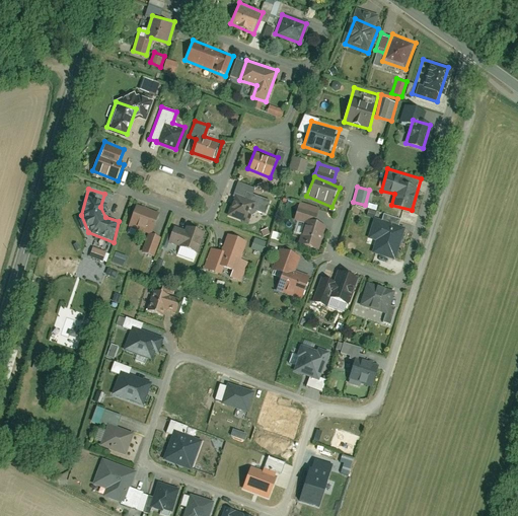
[(234,192),(229,213),(248,219),(254,198),(234,192)]
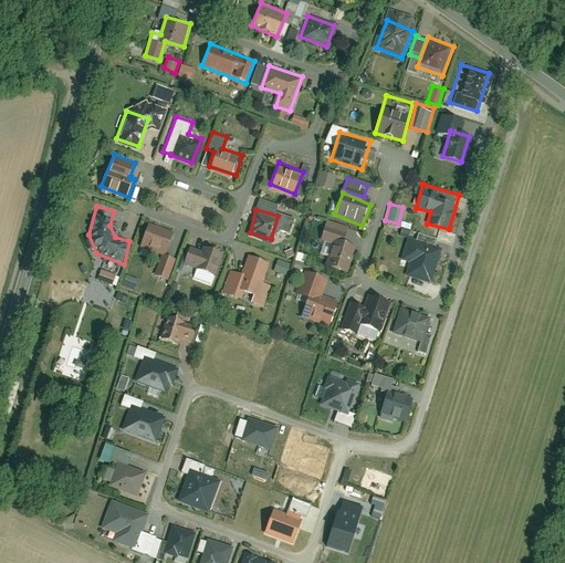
[(149,222),(142,244),(165,253),(174,231),(149,222)]
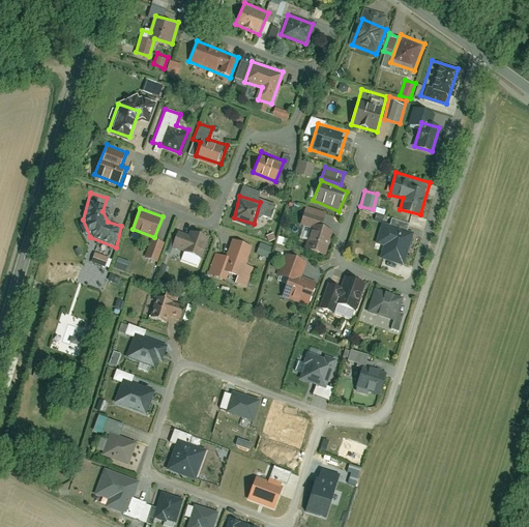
[(336,225),(331,223),(332,218),(305,209),(301,223),(314,226),(305,249),(326,255),(336,225)]
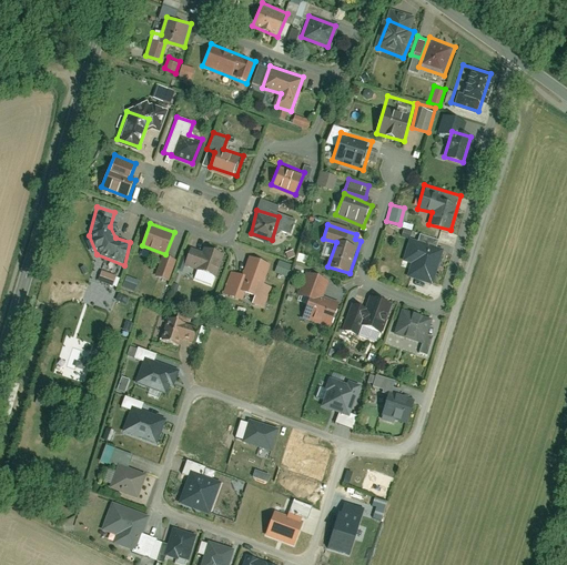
[(439,238),(419,232),(417,240),(437,245),(439,238)]
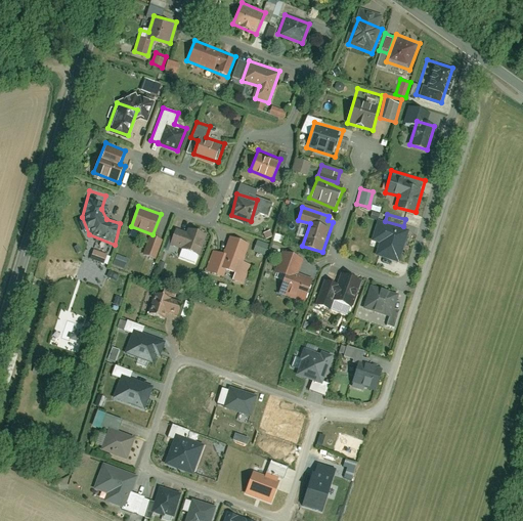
[(378,255),(398,261),(407,228),(375,219),(368,243),(380,247),(378,255)]
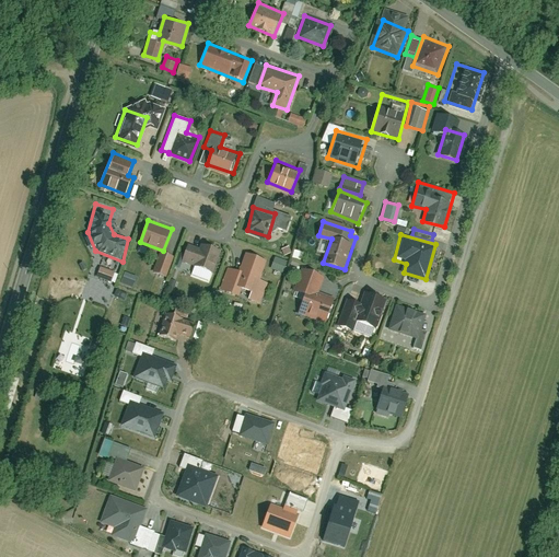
[(190,240),(183,262),(216,273),(223,252),(190,240)]
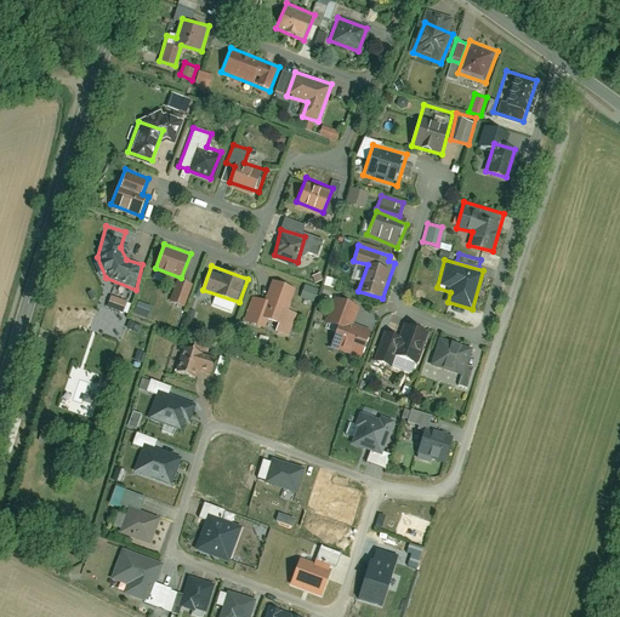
[(272,279),(263,301),(251,297),(243,320),(289,336),(297,313),(285,309),(294,286),(272,279)]
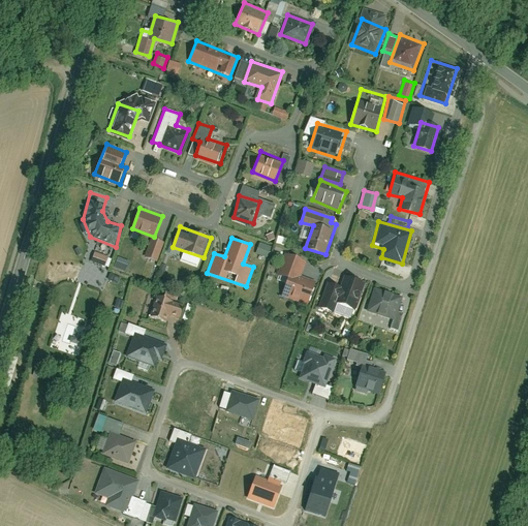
[(277,274),(288,277),(282,295),(309,304),(318,281),(301,275),(305,261),(284,253),(277,274)]
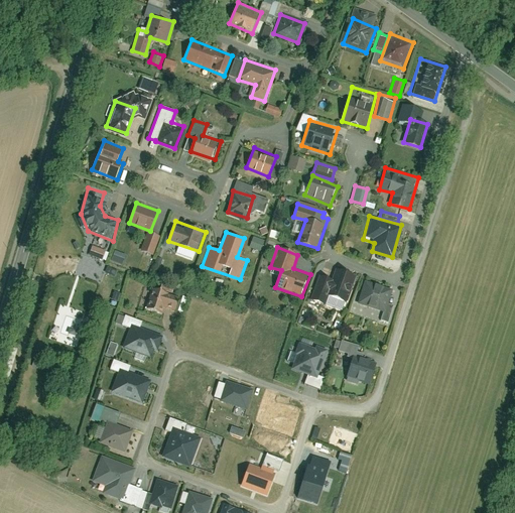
[(319,272),(309,299),(328,305),(331,297),(345,302),(355,276),(338,269),(335,278),(319,272)]
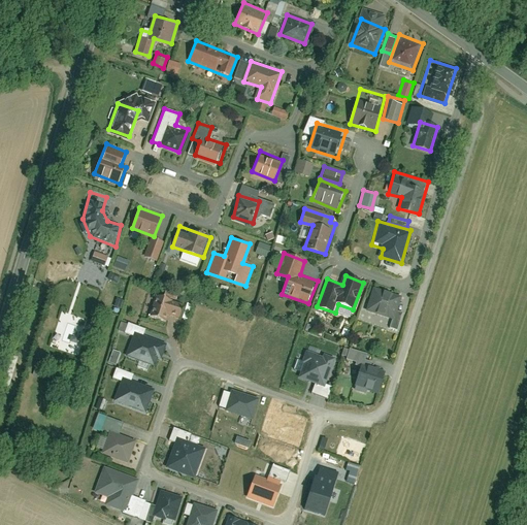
[(385,325),(398,330),(405,309),(396,306),(401,292),(374,283),(365,310),(387,318),(385,325)]
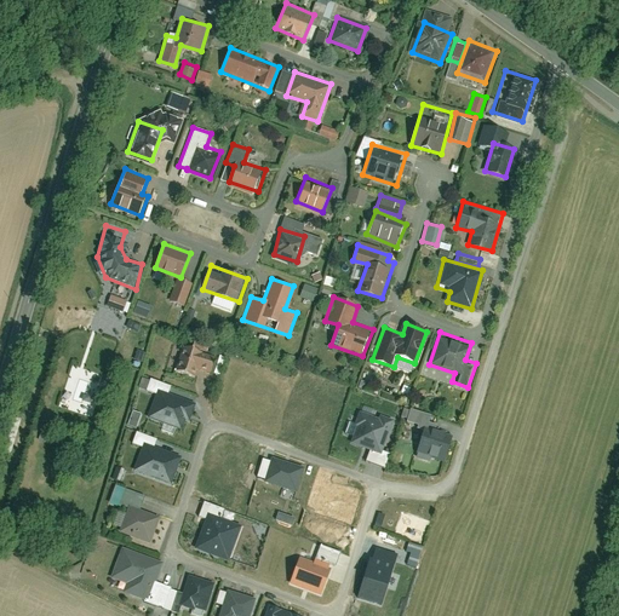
[(215,356),(181,345),(172,368),(194,375),(196,368),(210,372),(215,356)]
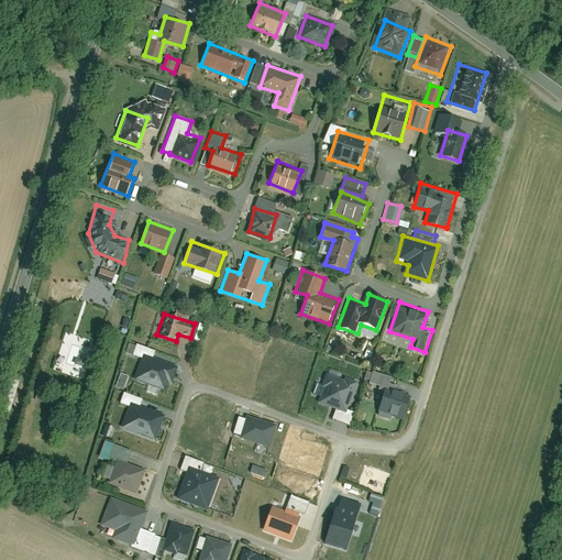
[(175,368),(142,354),(134,376),(164,387),(167,377),(171,379),(175,368)]
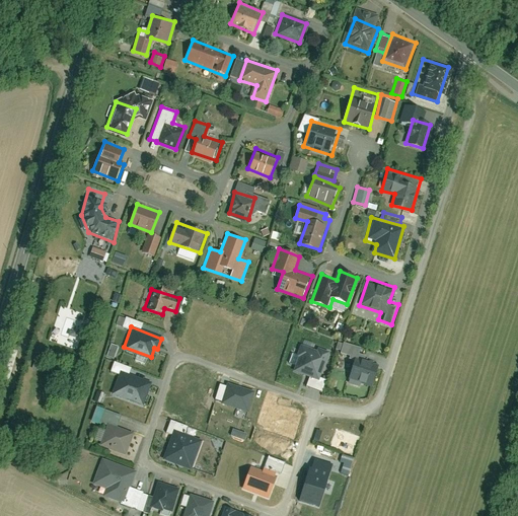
[(301,345),(292,369),(317,378),(327,352),(316,348),(315,350),(301,345)]
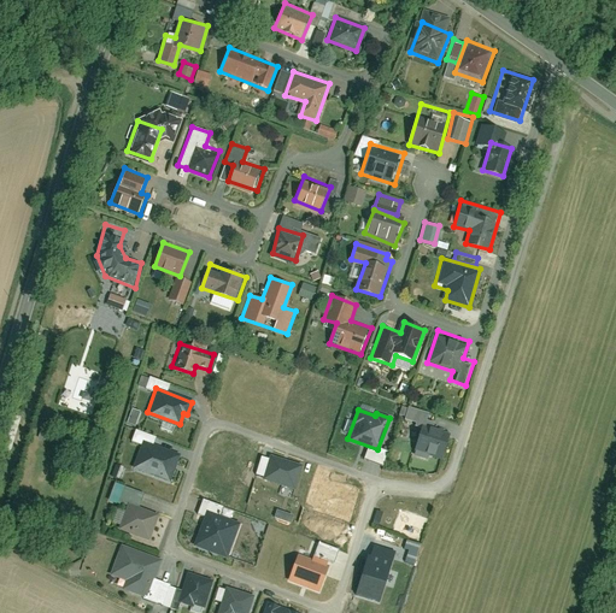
[(447,434),(421,425),(414,448),(440,457),(447,434)]
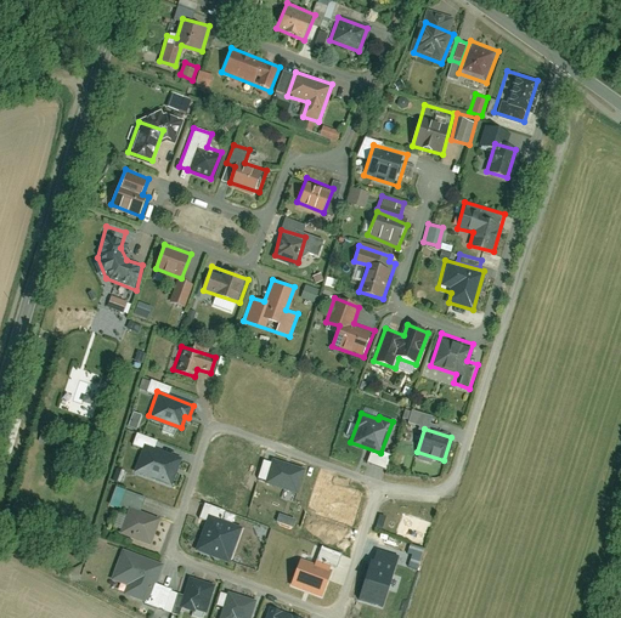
[(180,458),(142,443),(133,469),(169,483),(180,458)]
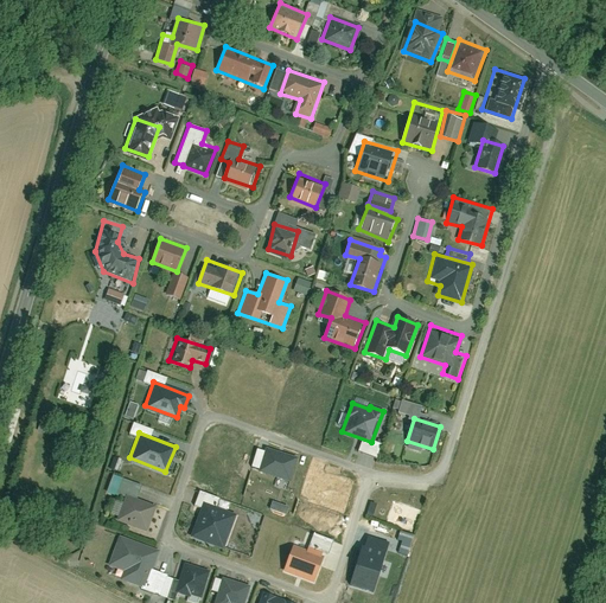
[(288,479),(294,456),(265,448),(259,469),(288,479)]
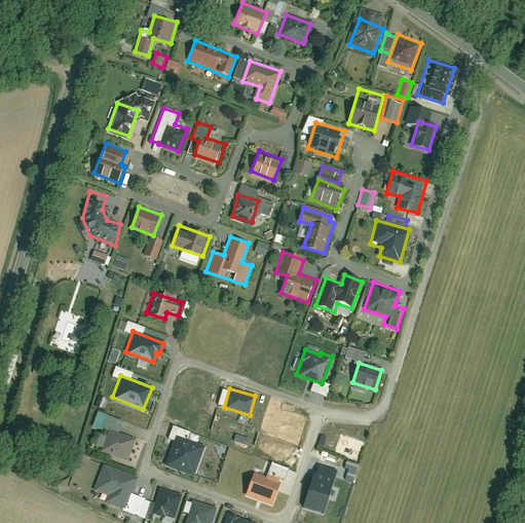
[(109,427),(100,451),(128,460),(139,430),(120,423),(122,417),(105,412),(101,424),(109,427)]
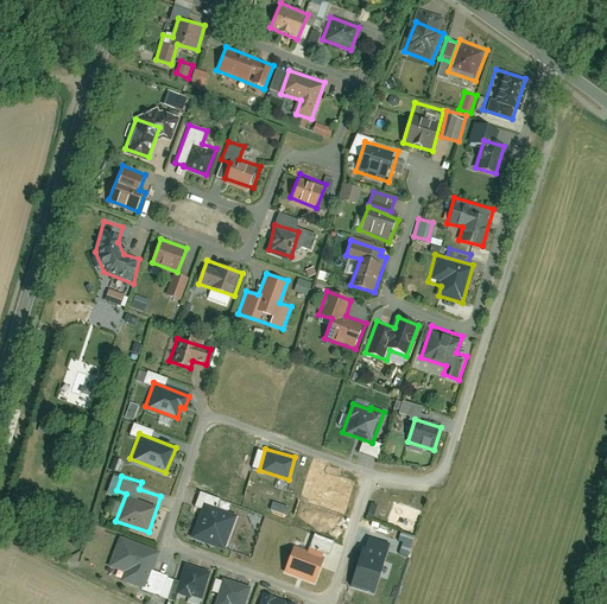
[(235,514),(202,501),(189,534),(222,547),(235,514)]
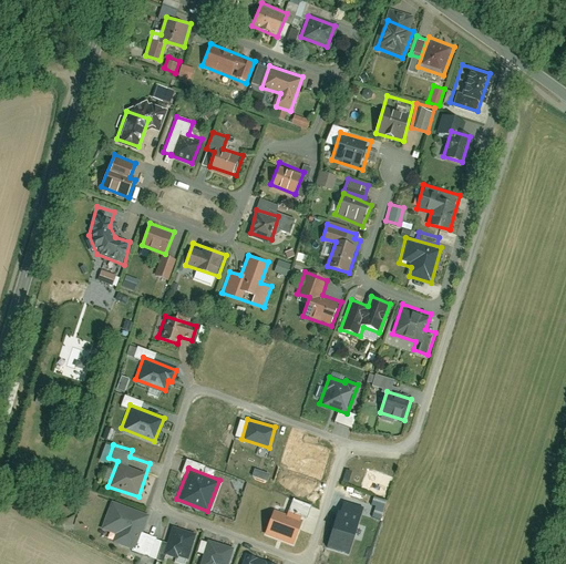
[(146,514),(111,501),(101,527),(114,532),(112,539),(134,547),(146,514)]
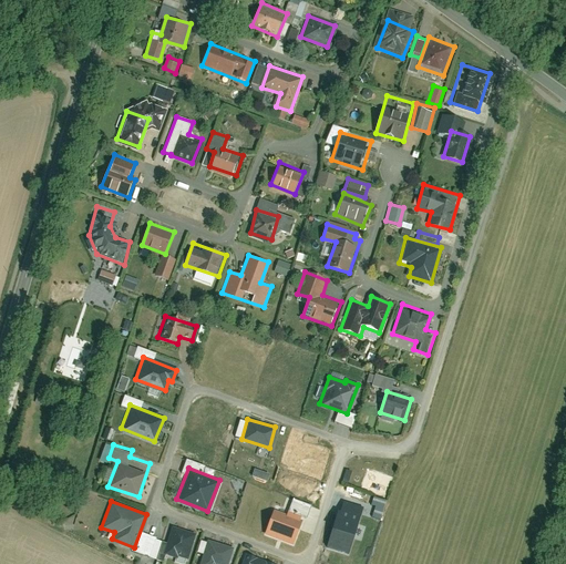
[(273,509),(263,533),(291,543),(301,520),(273,509)]
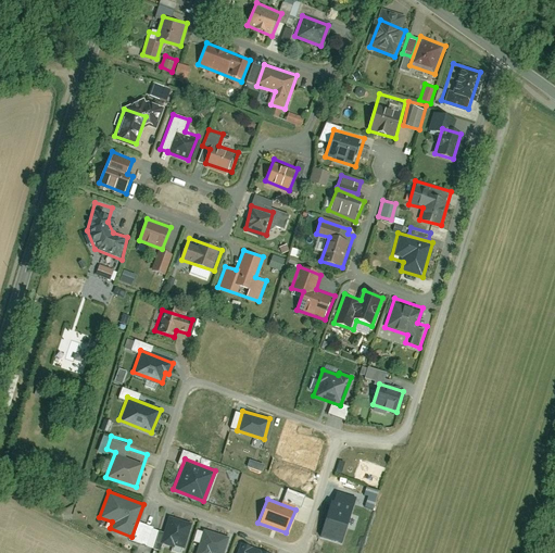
[(352,507),(330,500),(319,532),(342,539),(352,507)]
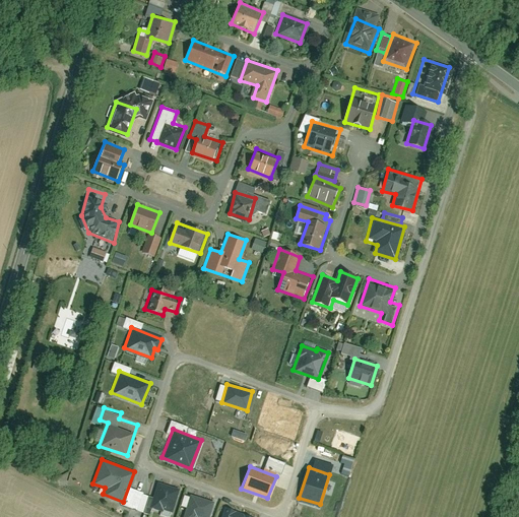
[(178,490),(157,482),(149,507),(160,510),(161,508),(171,511),(178,490)]
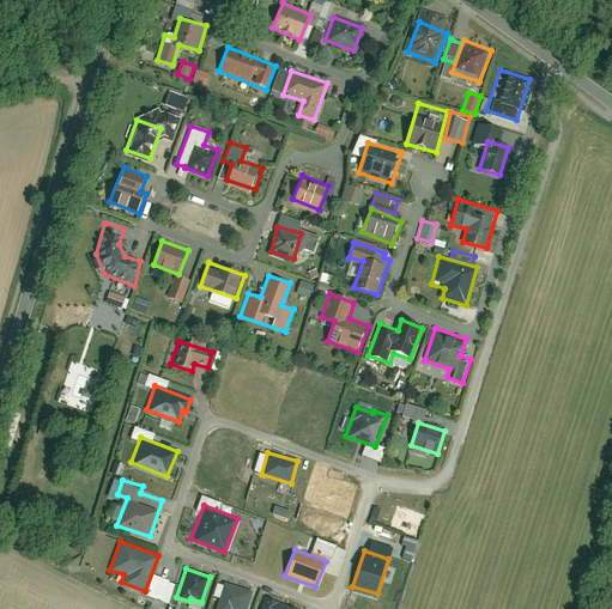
[(244,608),(250,591),(224,582),(214,608),(244,608)]
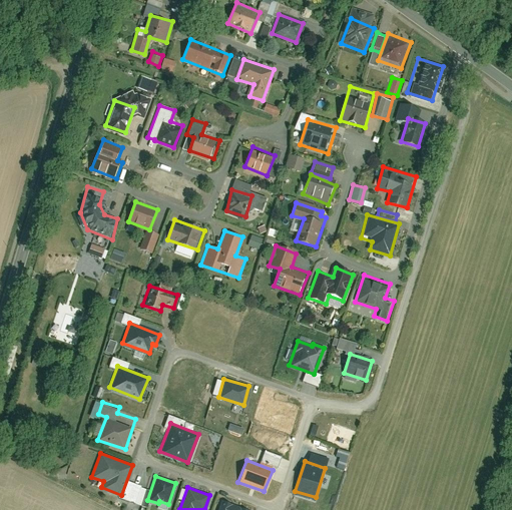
[(245,509),(221,500),(217,509),(245,509)]
